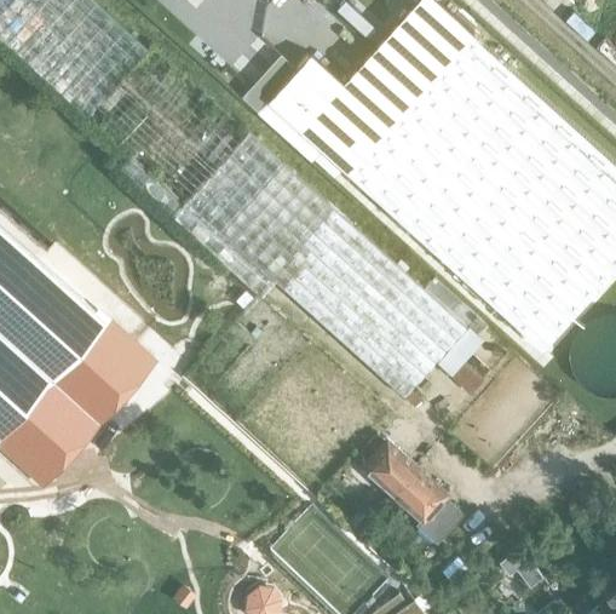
[(0,47),(269,290),(272,286),(343,349),(402,402),(467,330),(407,276),(251,136),(231,118),(154,47),(150,52),(92,0),(5,0),(0,6),(0,47)]
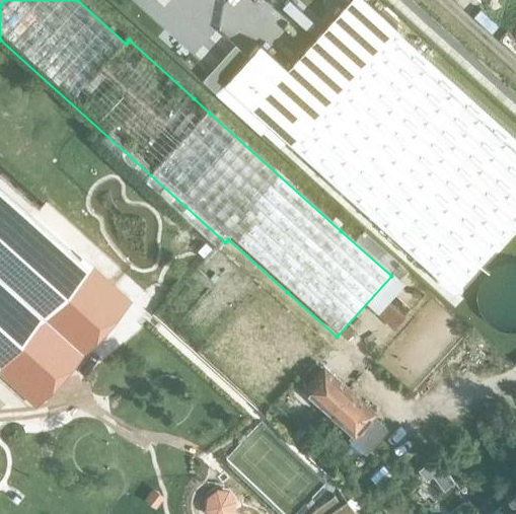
[(125,0),(149,21),(167,0),(125,0)]
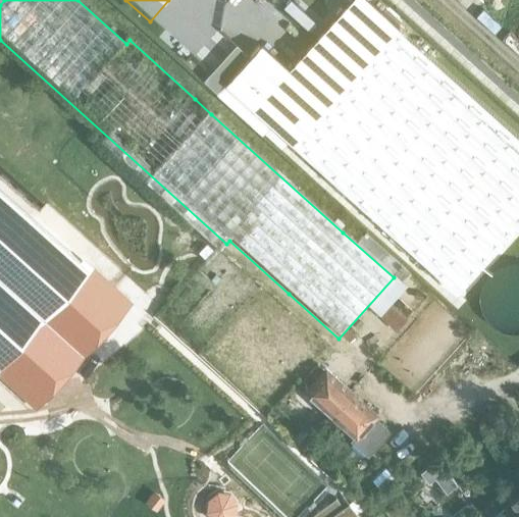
[(518,137),(366,0),(354,0),(290,72),(262,47),(251,60),(238,48),(205,85),(219,97),(218,99),(262,139),(271,128),(461,299),(518,234),(518,137)]
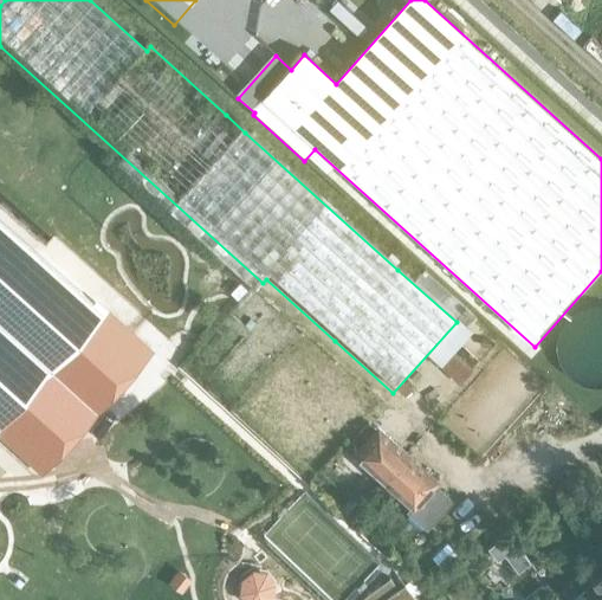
[(0,434),(1,434),(56,375),(92,408),(148,353),(0,220),(0,434)]
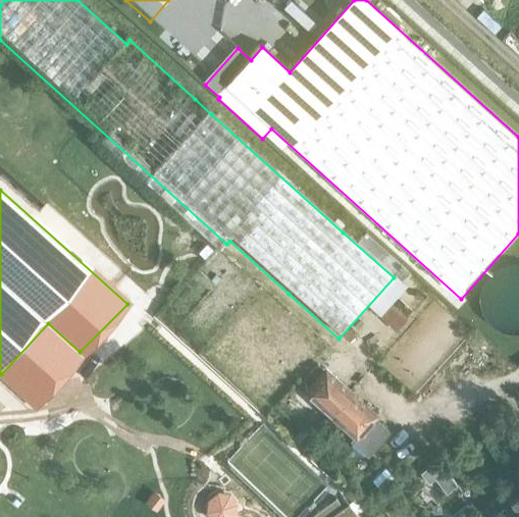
[(207,263),(215,254),(209,248),(200,257),(207,263)]
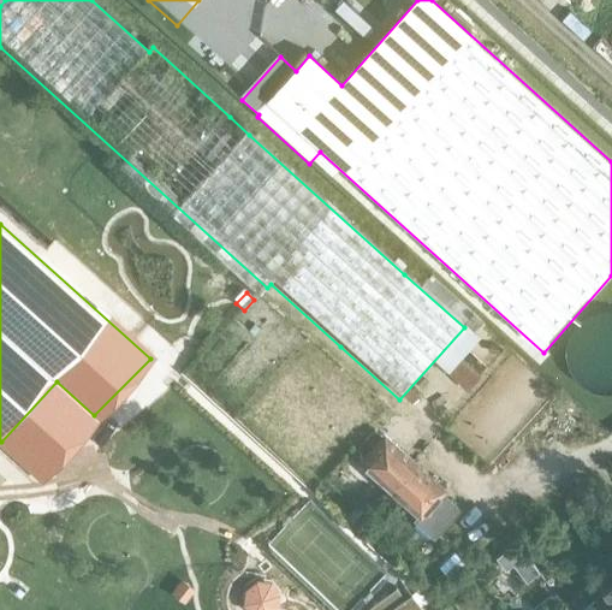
[(463,306),(459,309),(469,318),(473,314),(463,306)]
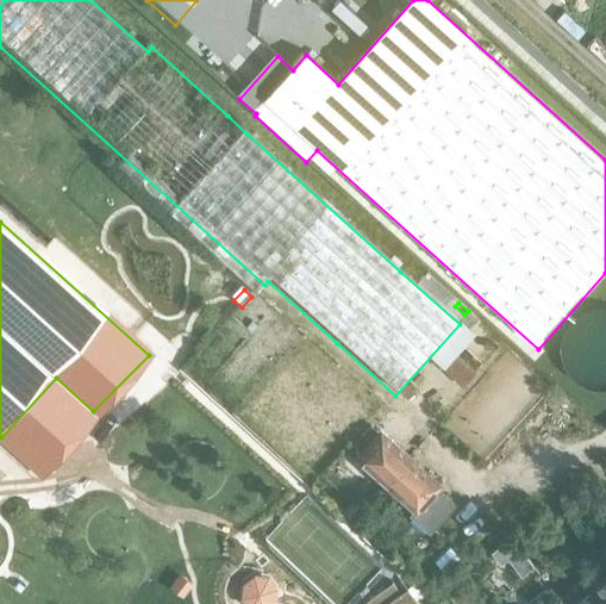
[(472,316),(468,321),(478,329),(482,325),(472,316)]
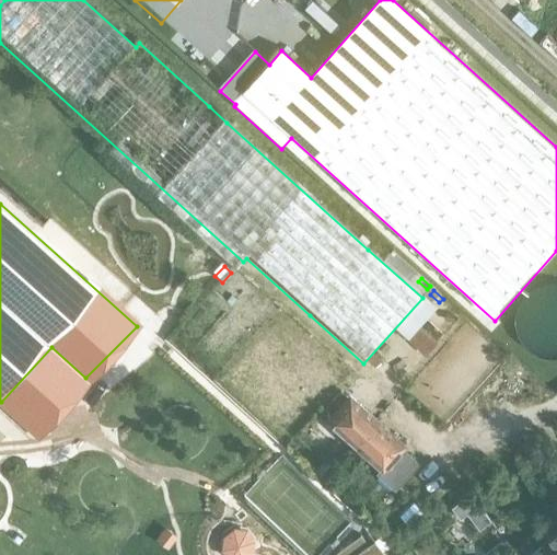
[(240,304),(234,300),(229,307),(234,311),(240,304)]
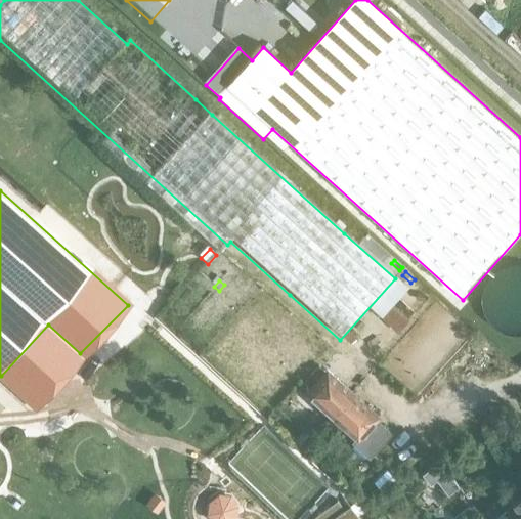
[(410,291),(398,280),(372,310),(384,321),(410,291)]
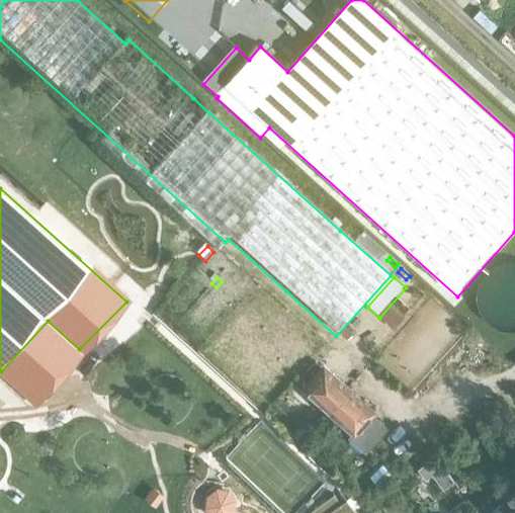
[(48,321),(1,371),(33,400),(79,349),(48,321)]
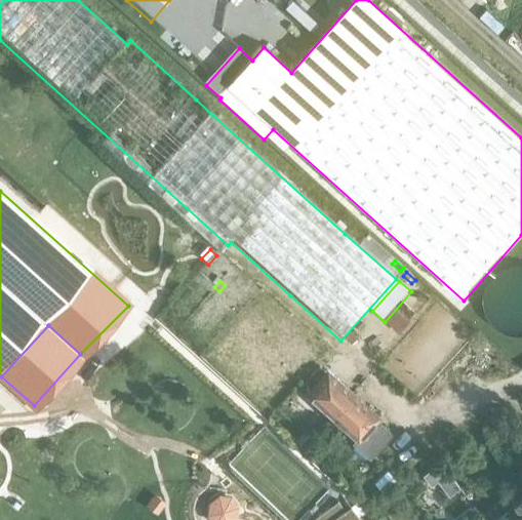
[(380,421),(329,374),(309,396),(360,443),(356,447),(372,462),(376,457),(394,438),(378,425),(382,422),(380,421)]
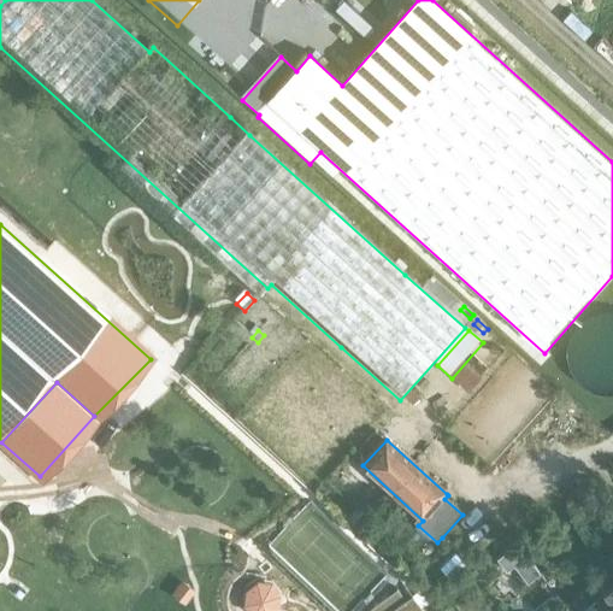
[(578,541),(569,526),(559,532),(569,547),(578,541)]
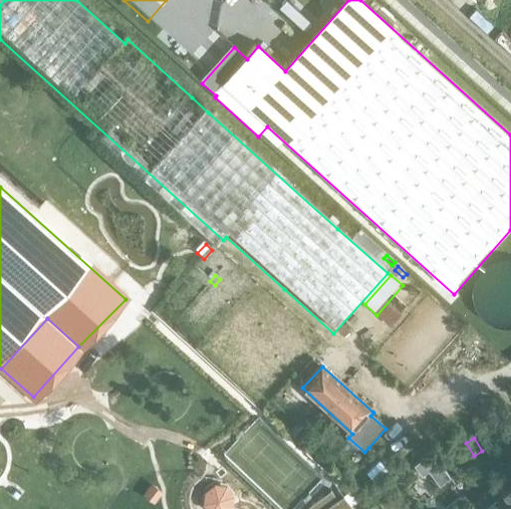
[(434,456),(416,469),(424,479),(441,466),(434,457),(434,456)]
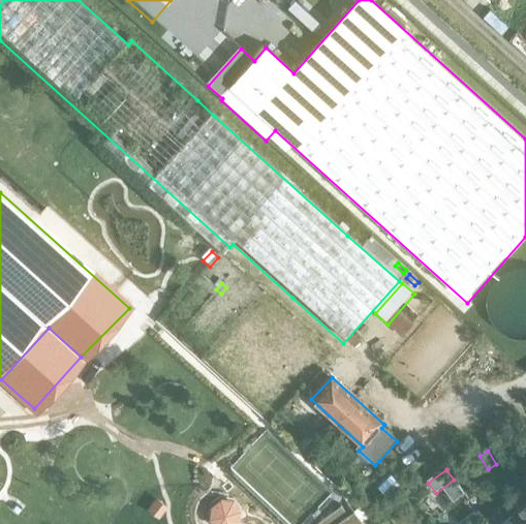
[(161,522),(169,511),(158,501),(149,514),(161,522)]
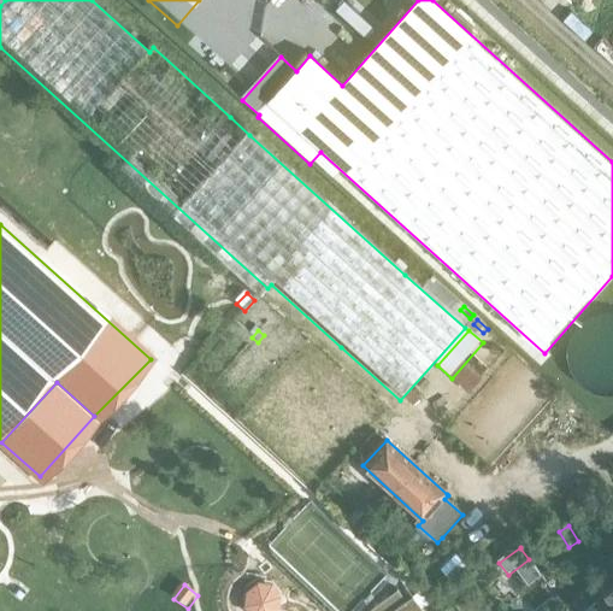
[(247,594),(245,609),(246,610),(282,610),(283,599),(273,587),(259,586),(247,594)]
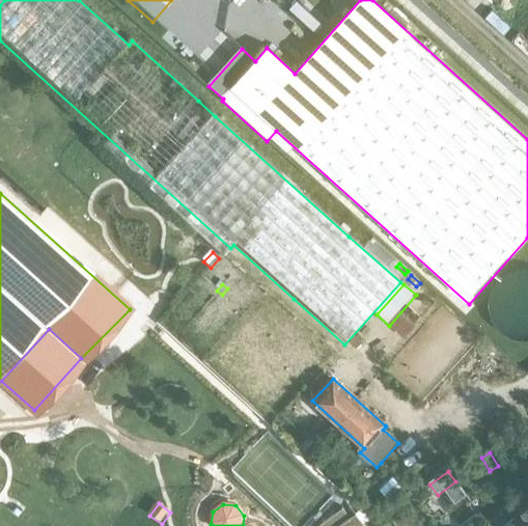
[(341,525),(342,524),(335,516),(324,525),(341,525)]
